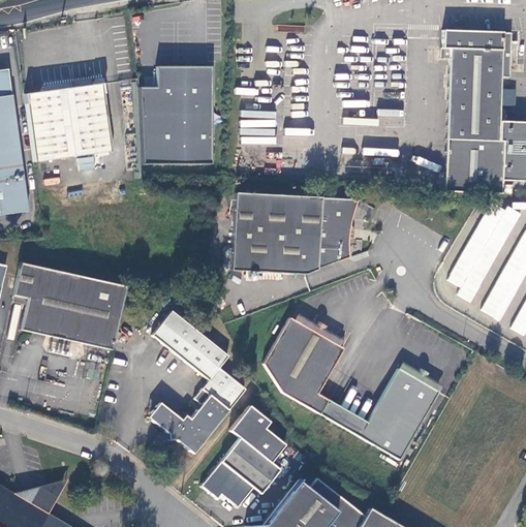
[(525,120),(498,119),(500,75),(508,75),(511,31),(442,28),(441,47),(449,48),(443,189),(500,191),(501,178),(525,180),(525,120)]
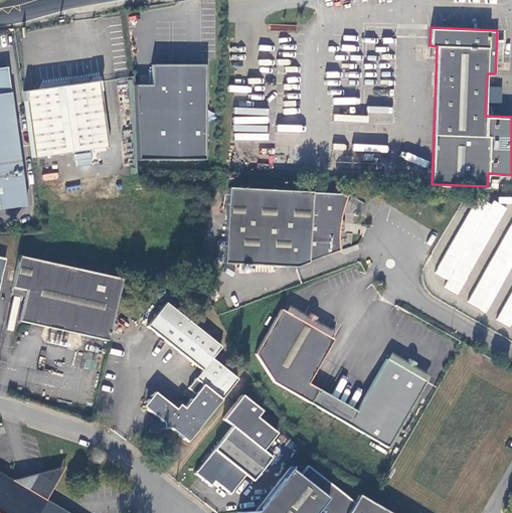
[(196,61),(154,61),(154,81),(137,81),(141,157),(208,156),(207,61),(196,61)]
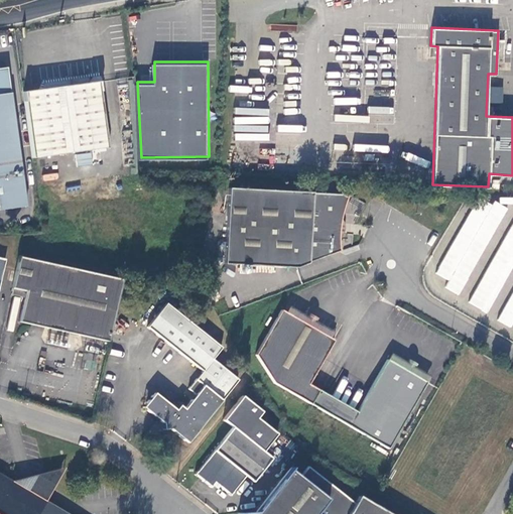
[(0,207),(25,204),(8,65),(0,66),(0,207)]
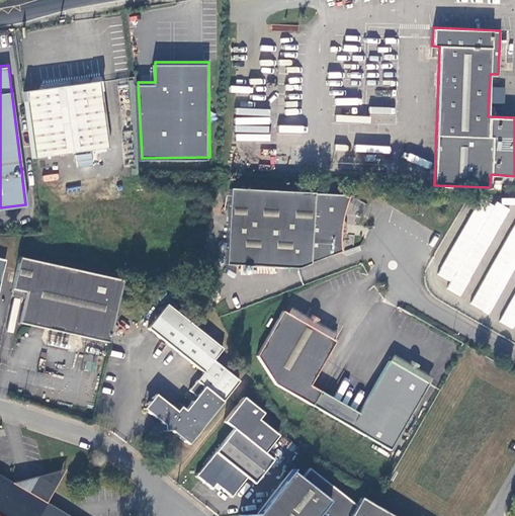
[(82,81),(25,89),(34,156),(111,145),(102,78),(82,81)]
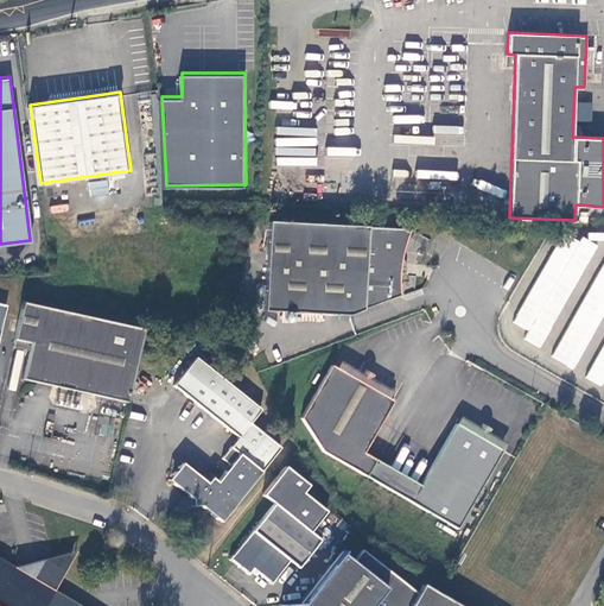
[(582,100),(580,119),(595,119),(596,100),(582,100)]
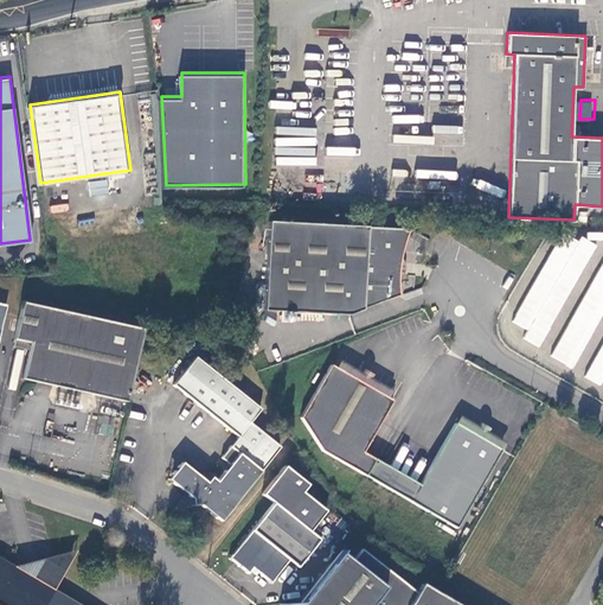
[(92,180),(95,195),(113,190),(110,176),(92,180)]
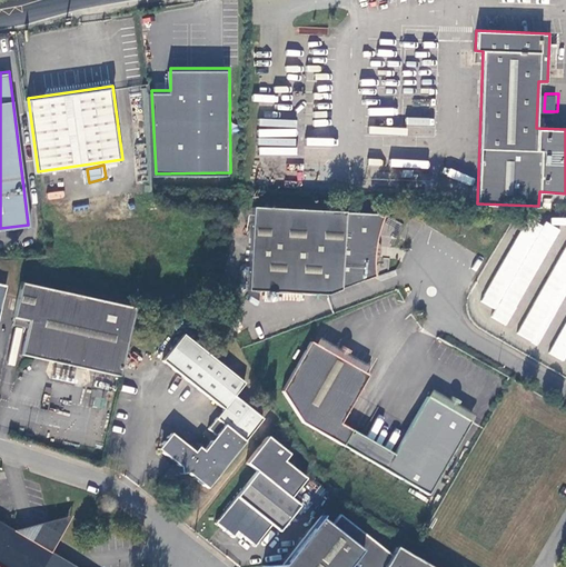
[(380,214),(256,208),(250,290),(331,294),(377,276),(377,260),(379,246),(381,231),(385,217),(380,214)]
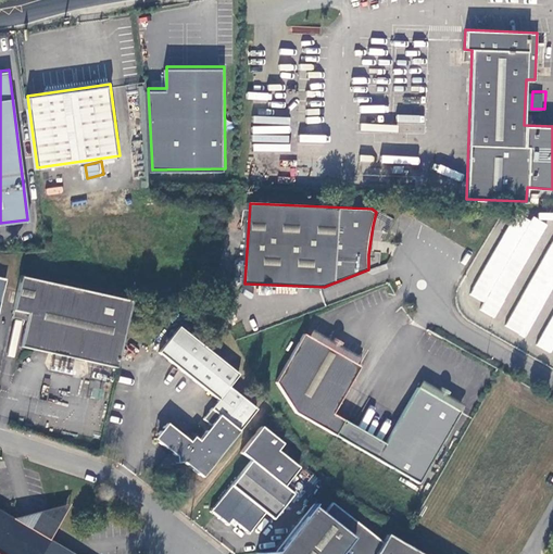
[(551,221),(543,239),(552,243),(552,210),(545,206),(541,216),(551,221)]
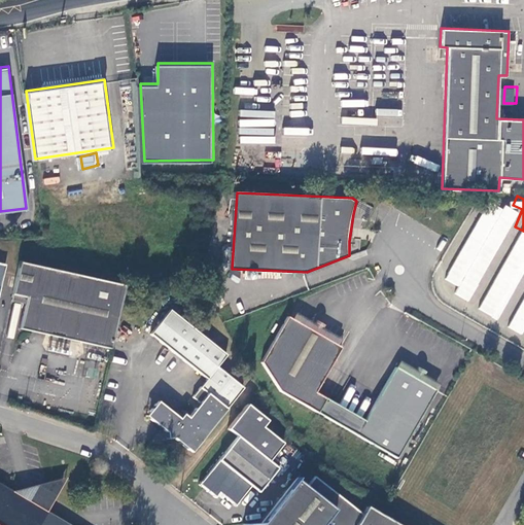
[(461,284),(457,292),(476,301),(519,208),(508,203),(507,207),(488,199),(451,279),(461,284)]
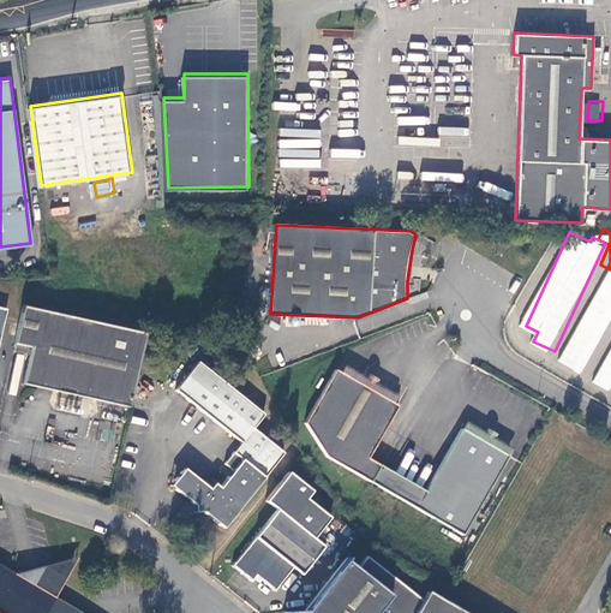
[(610,266),(563,359),(587,372),(610,323),(610,266)]
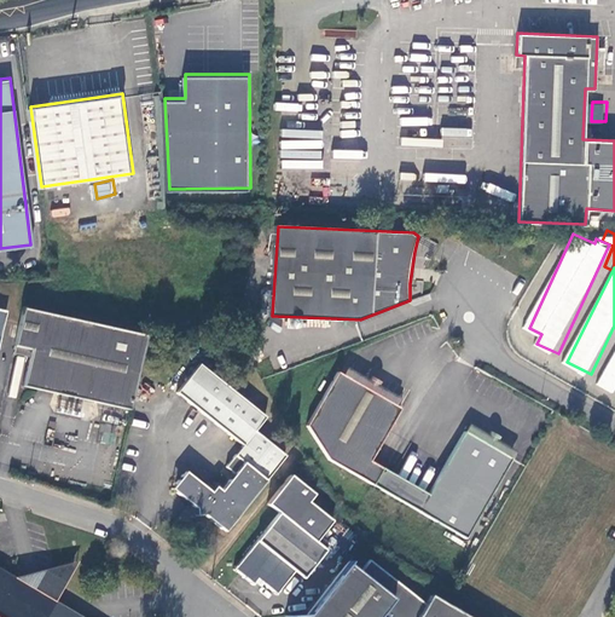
[(25,384),(132,408),(150,335),(73,316),(27,304),(17,344),(33,347),(28,372),(25,384)]
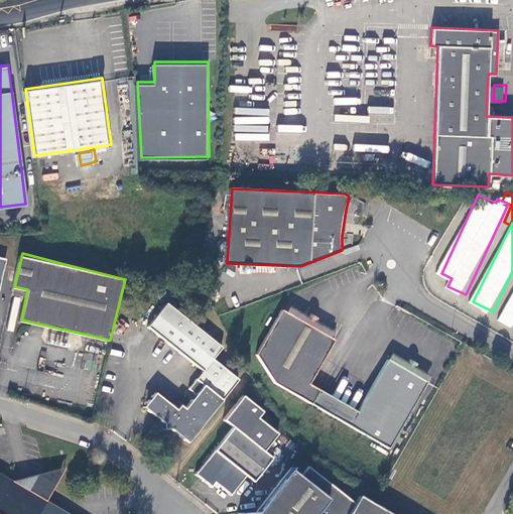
[(512,296),(501,318),(512,325),(512,296)]
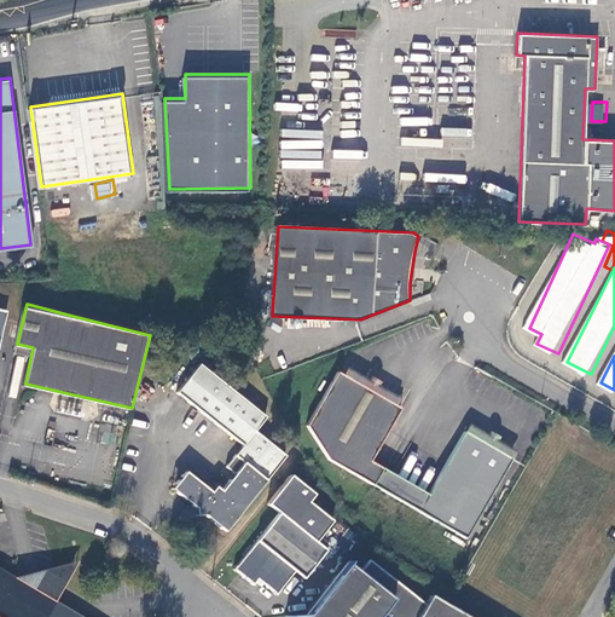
[(227,531),(288,455),(257,430),(268,415),(202,363),(179,391),(245,444),(230,465),(237,472),(224,489),(218,483),(212,489),(189,470),(180,480),(181,492),(197,505),(197,515),(207,514),(227,531)]
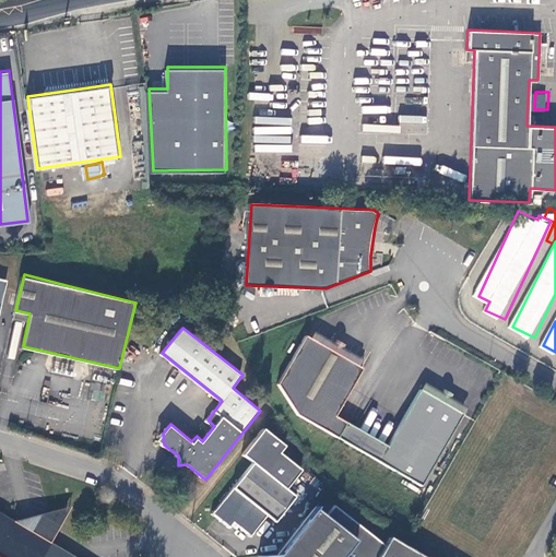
[(317,331),(312,338),(359,365),(364,358),(317,331)]
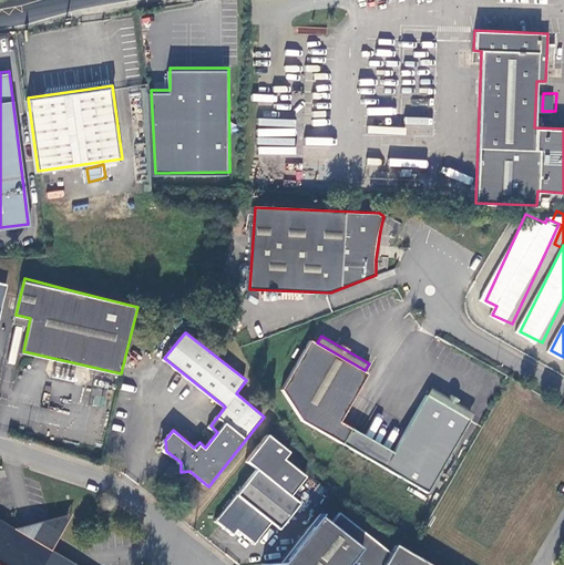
[(332,437),(341,421),(369,372),(365,370),(317,342),(311,339),(283,389),(303,419),(332,437)]
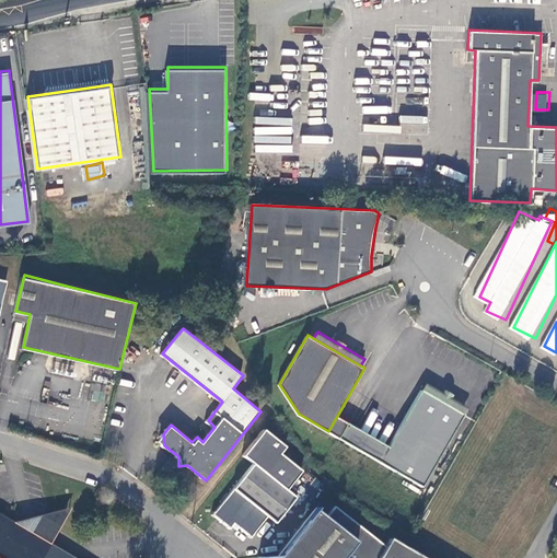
[(426,383),(421,390),(465,415),(468,408),(426,383)]
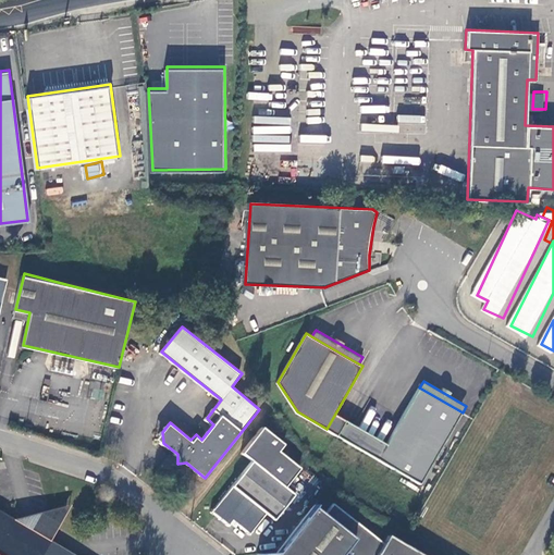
[(421,483),(463,412),(419,387),(389,443),(379,459),(421,483)]
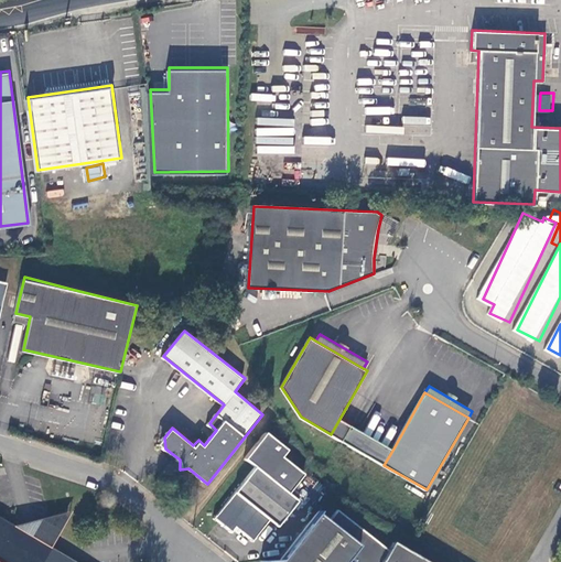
[(331,434),(341,440),(349,425),(340,419),(331,434)]
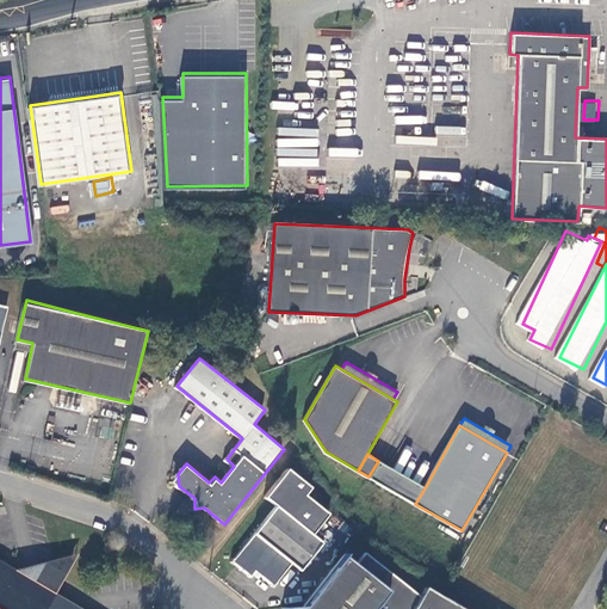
[(369,477),(415,504),(426,486),(378,461),(369,477)]
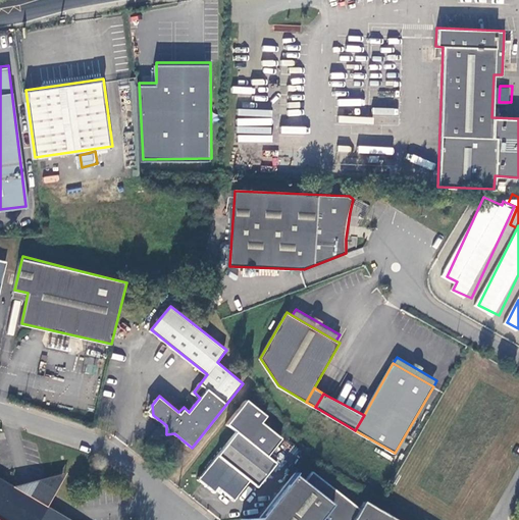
[(267,415),(247,399),(227,423),(237,430),(198,478),(214,491),(216,489),(220,494),(223,490),(235,501),(251,480),(258,485),(276,462),(269,456),(282,437),(263,422),(267,415)]
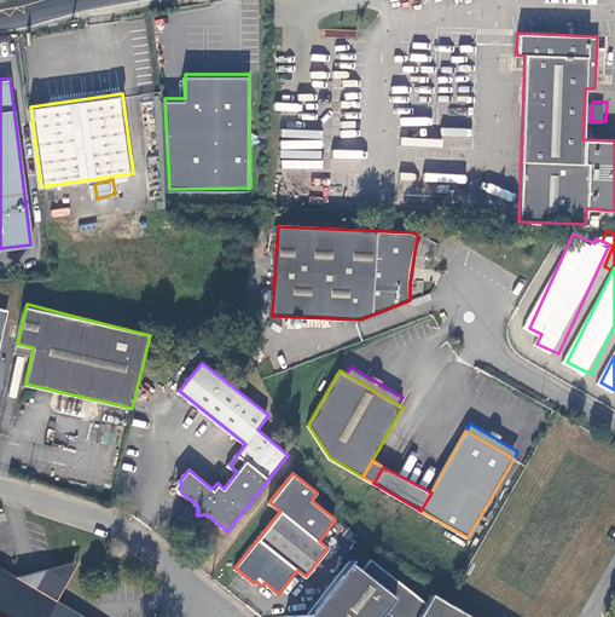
[(475,616),(434,594),(428,603),(372,559),(363,571),(349,561),(308,613),(293,615),(291,616),(475,616)]
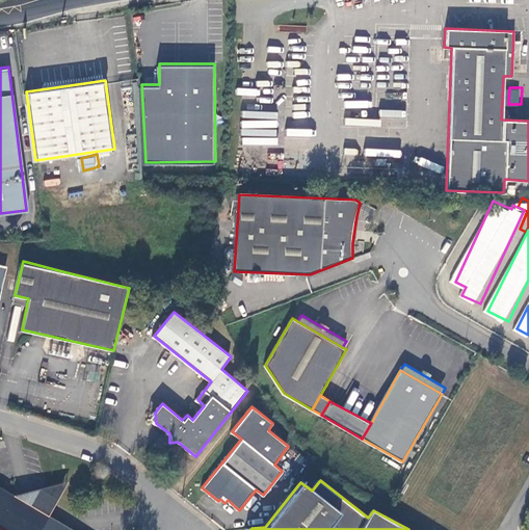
[(64,487),(63,481),(41,487),(58,498),(64,487)]
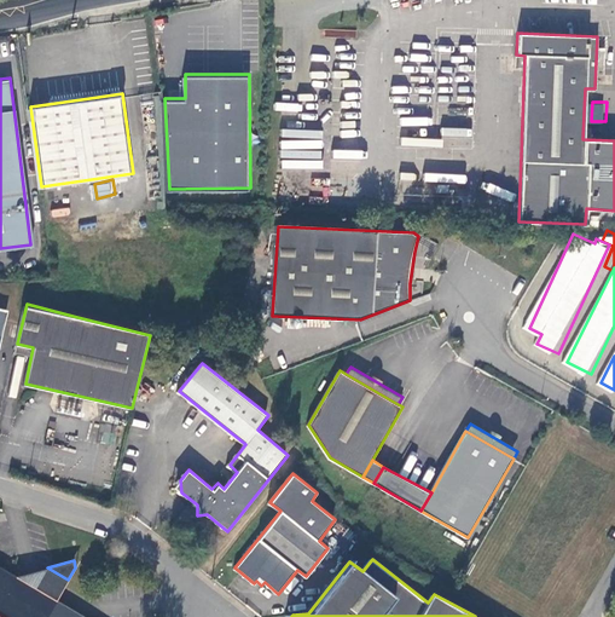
[(0,616),(88,616),(57,598),(17,575),(0,564),(0,616)]
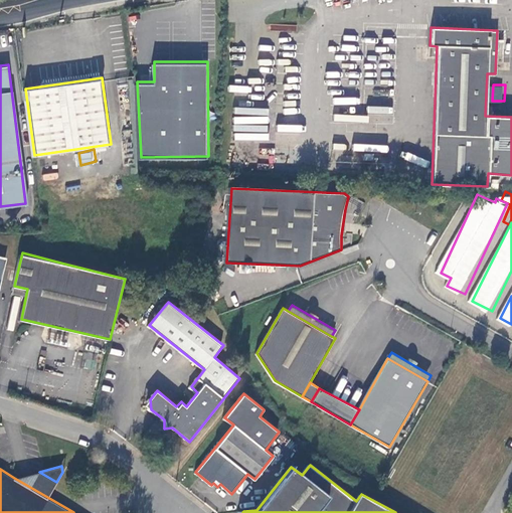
[(47,497),(56,482),(39,472),(14,478),(47,497)]
